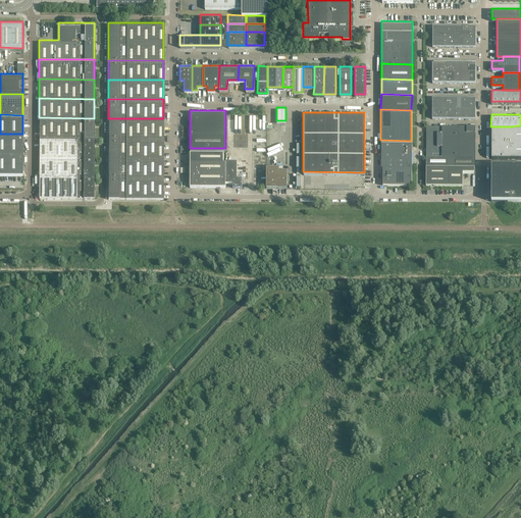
[(238,132),(238,116),(226,116),(226,132),(238,132)]
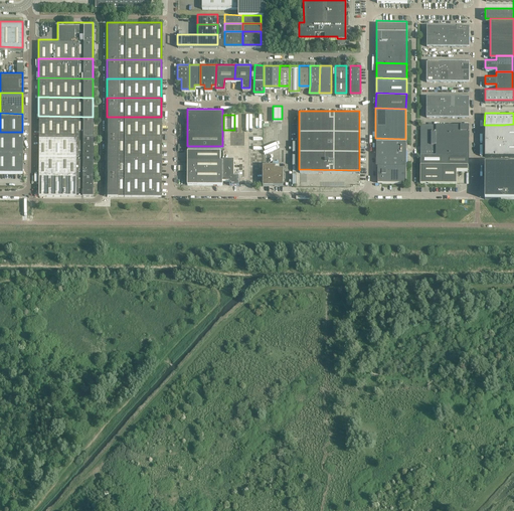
[(93,136),(93,122),(93,117),(38,116),(38,135),(93,136)]
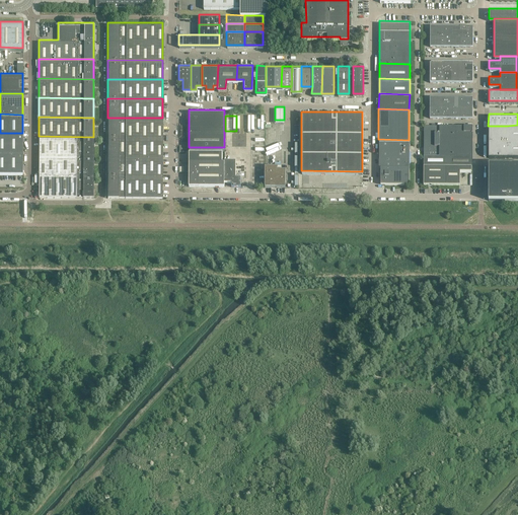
[(162,137),(162,119),(162,118),(107,118),(107,137),(162,137)]
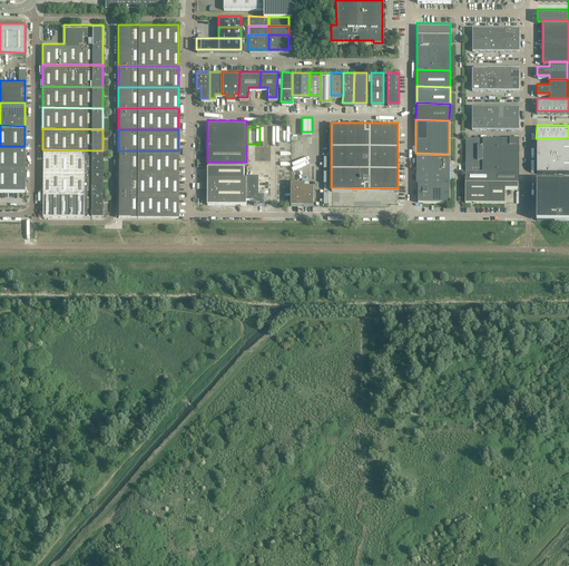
[(518,179),(518,152),(518,135),(464,135),(464,140),(464,167),(464,179),(517,179),(518,179)]
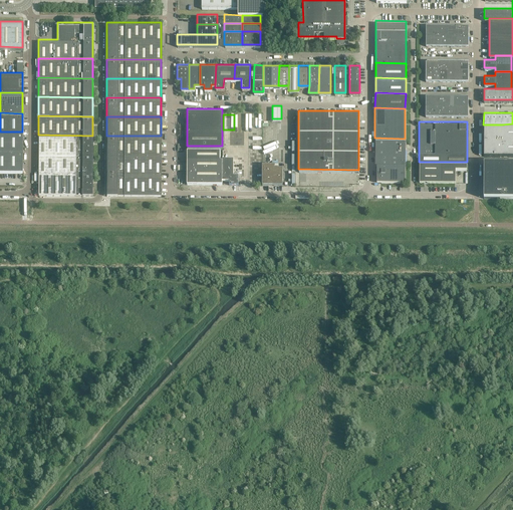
[(512,123),(502,124),(502,139),(512,138),(512,123)]
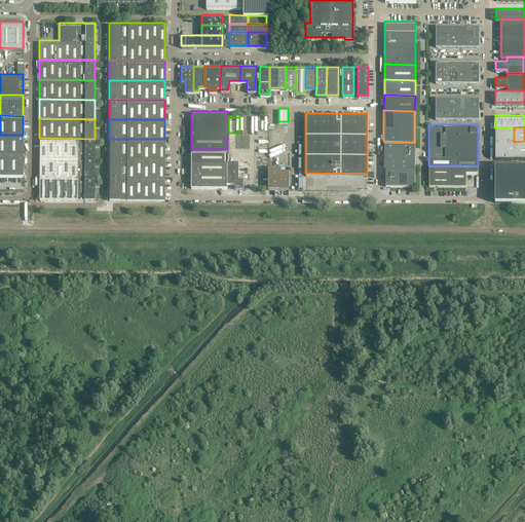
[(514,156),(514,142),(514,127),(494,127),(494,156),(514,156)]
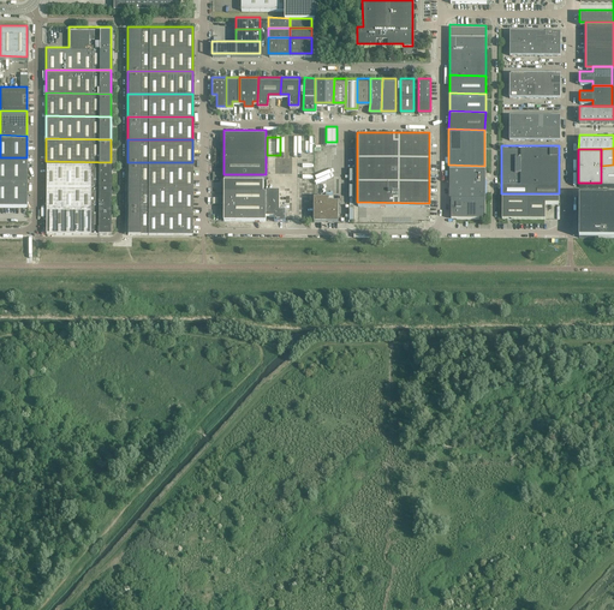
[(0,179),(27,180),(27,167),(27,157),(0,157),(0,179)]
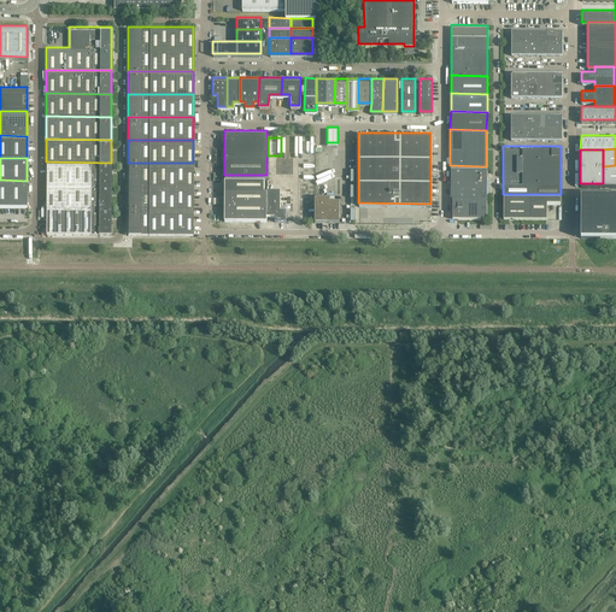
[(111,186),(111,169),(111,163),(46,162),(46,184),(111,186)]
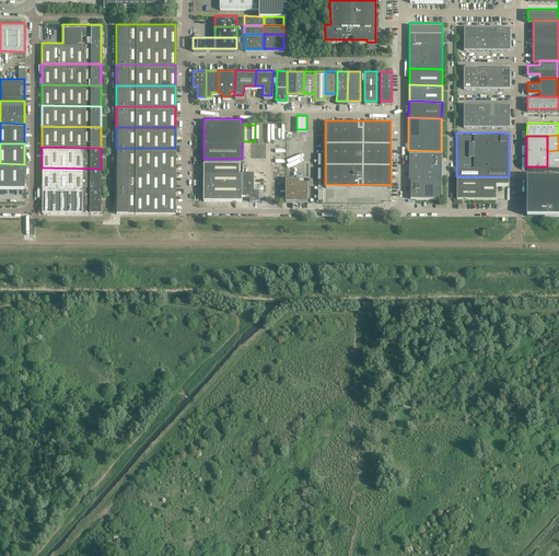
[(175,169),(175,148),(116,148),(116,169),(175,169)]
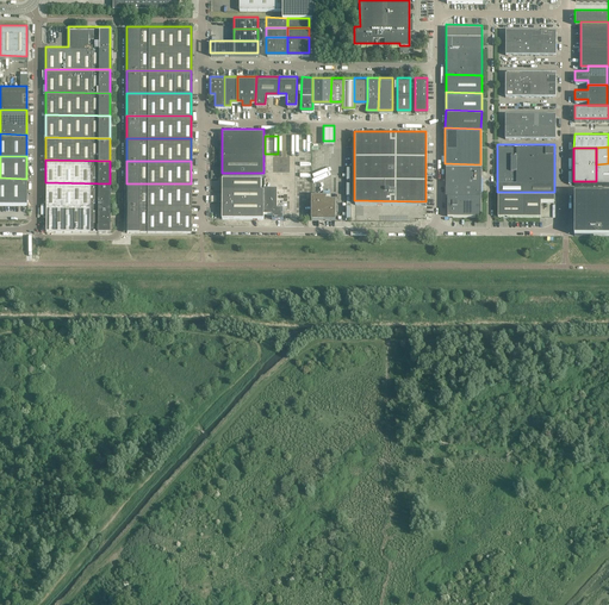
[(480,194),(480,174),(480,164),(445,163),(445,193),(447,193),(480,194)]
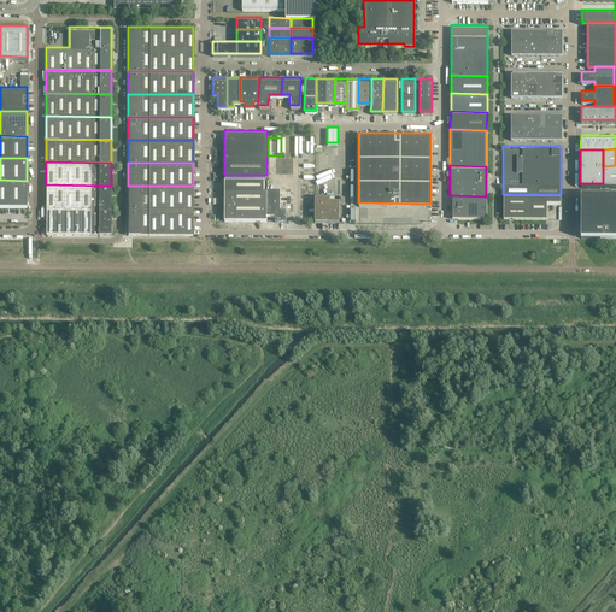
[(603,183),(615,183),(615,165),(603,166),(603,183)]
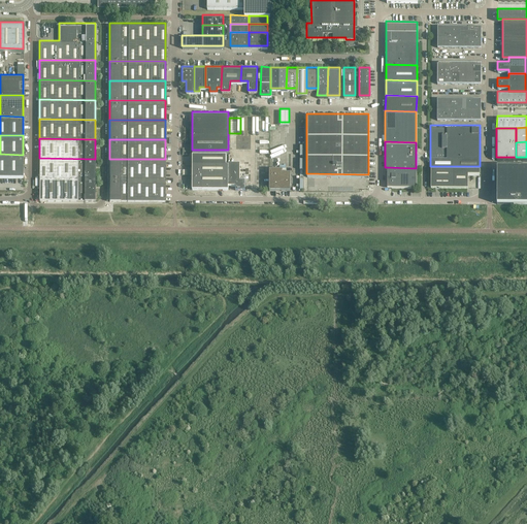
[(226,162),(226,152),(192,152),(192,162),(226,162)]
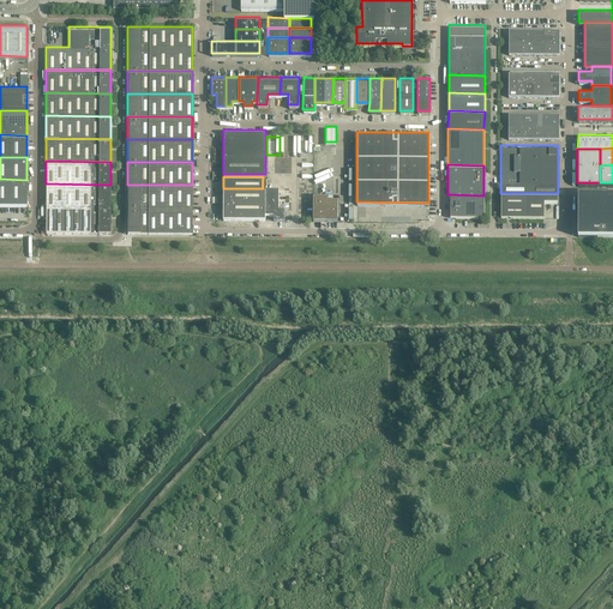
[(0,202),(26,203),(26,185),(26,180),(0,179),(0,202)]
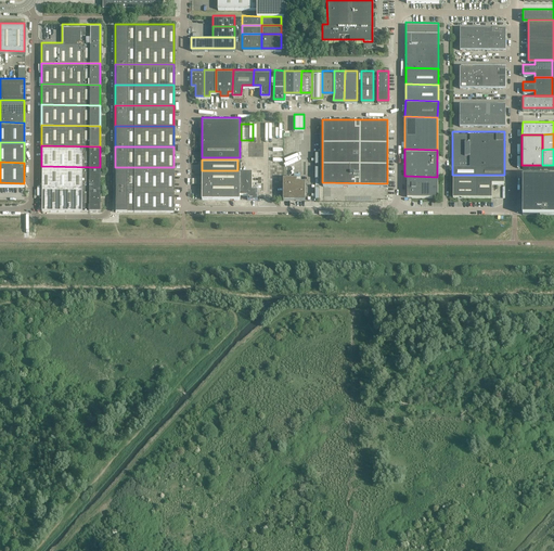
[(99,188),(100,173),(100,167),(41,166),(40,187),(99,188)]
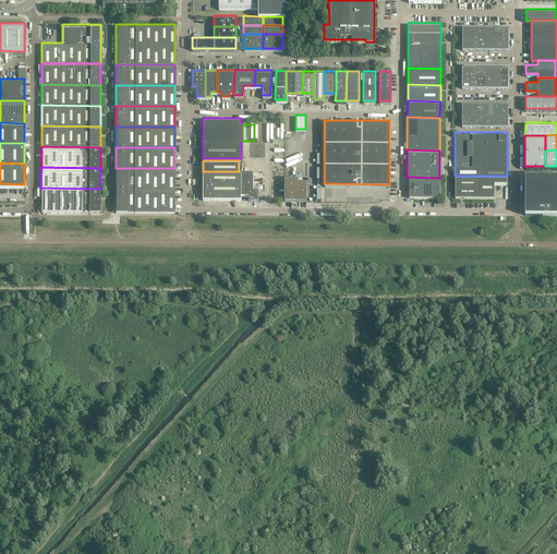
[(173,189),(174,168),(116,168),(114,189),(173,189)]
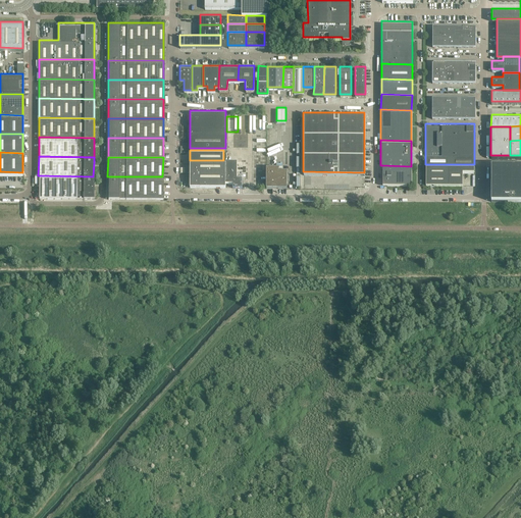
[(237,175),(237,158),(225,158),(225,160),(224,168),(224,180),(232,180),(232,185),(241,185),(241,175),(237,175)]
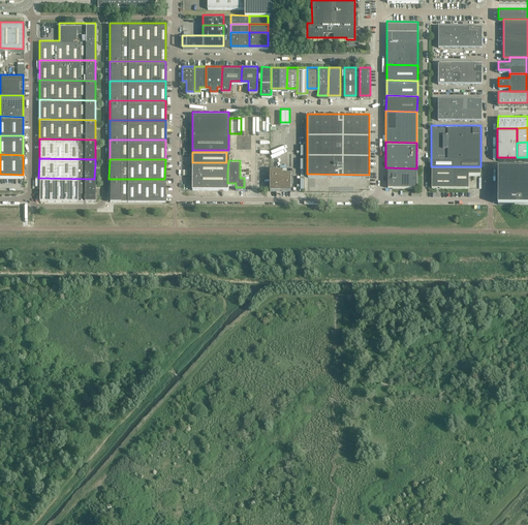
[(227,171),(228,162),(226,162),(192,162),(192,171),(227,171)]
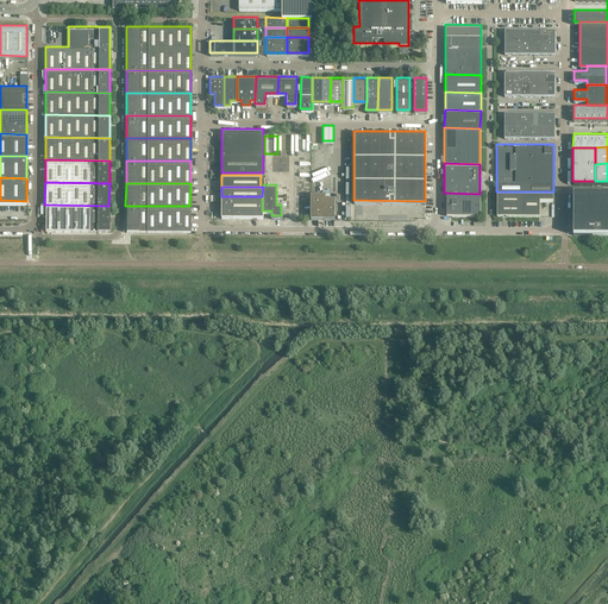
[(607,231),(607,189),(572,189),(572,231),(607,231)]
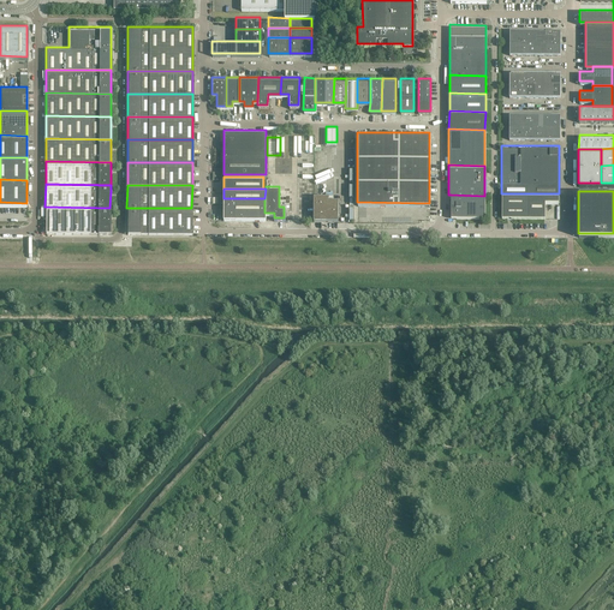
[(337,217),(338,197),(328,197),(328,193),(313,193),(313,217),(337,217)]
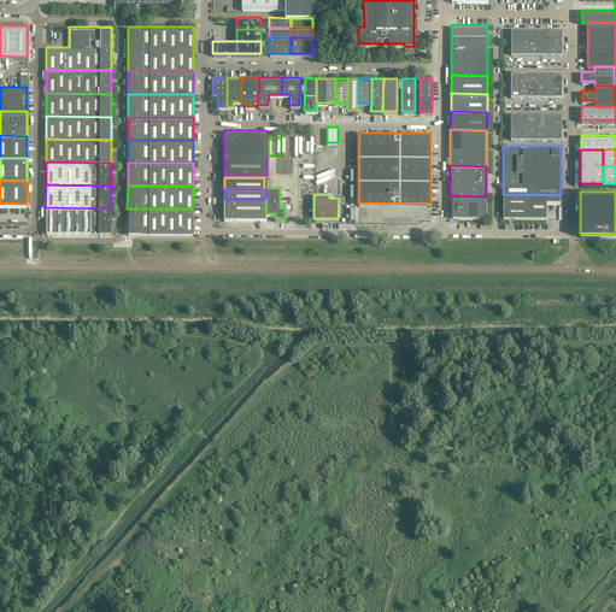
[(546,216),(546,200),(559,200),(559,194),(503,194),(503,216),(508,216),(517,216),(545,216),(546,216)]
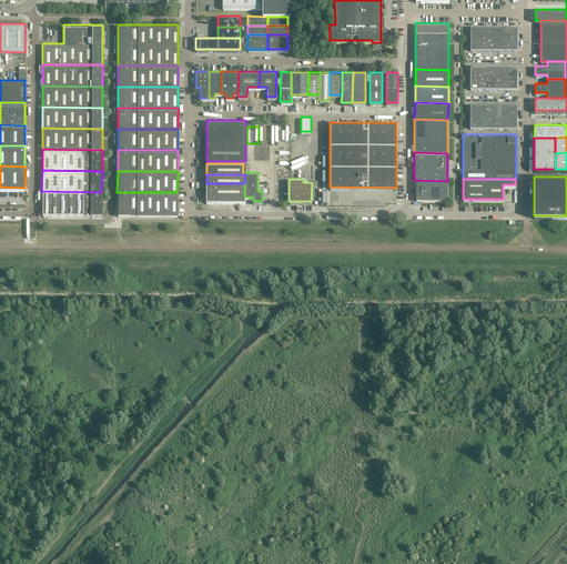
[(447,199),(447,181),(416,180),(416,199),(447,199)]
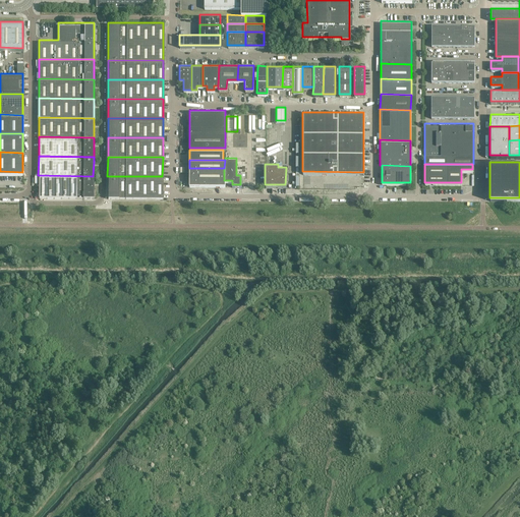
[(224,184),(224,180),(224,168),(189,168),(189,184),(224,184)]
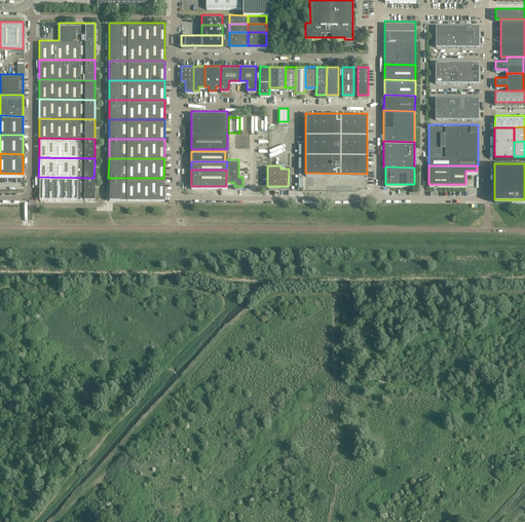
[(94,197),(94,183),(94,178),(38,177),(38,197),(94,197)]
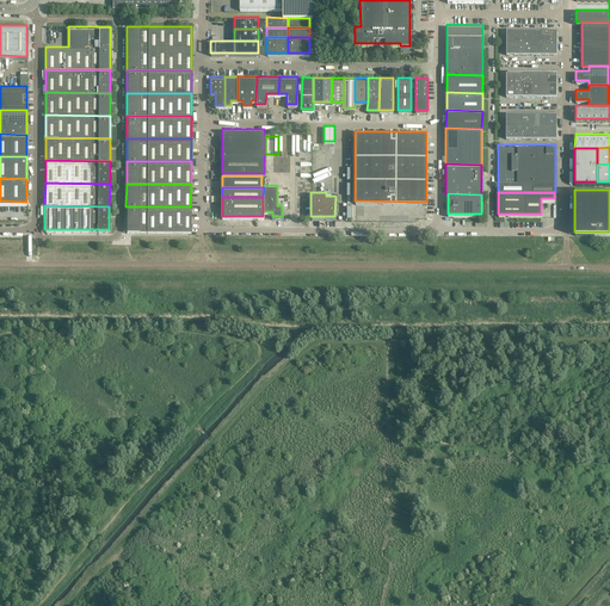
[(190,229),(190,206),(125,206),(125,229),(190,229)]
